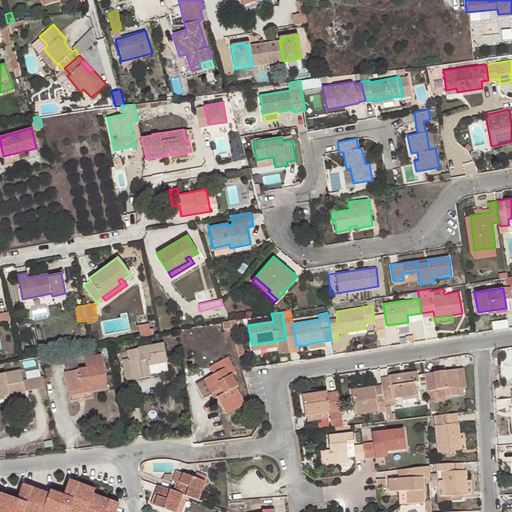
[(229,320),(231,328),(237,327),(236,319),(229,320)]
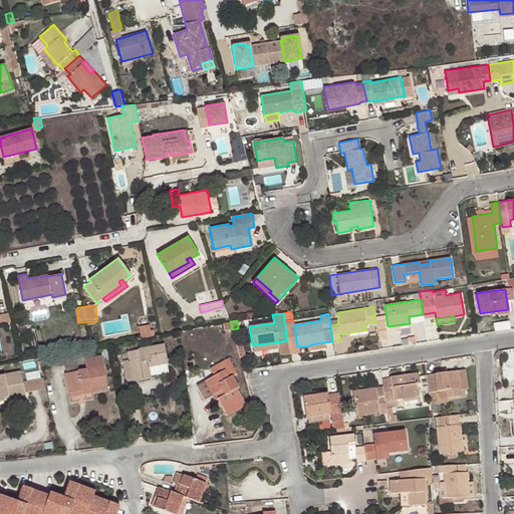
[(375,322),(378,339),(388,337),(384,320),(375,321),(375,322)]
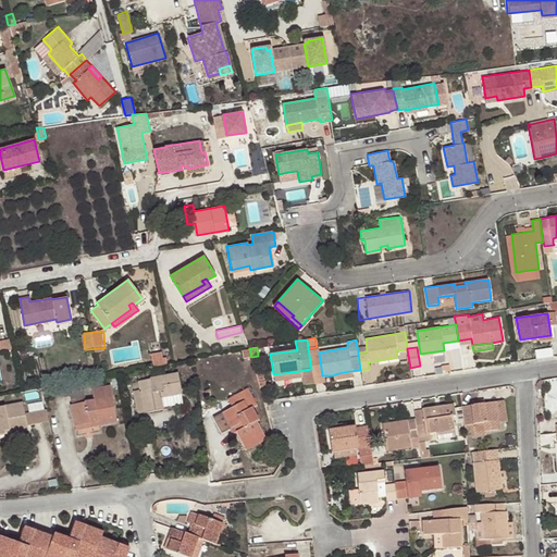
[(243,358),(251,357),(249,348),(242,349),(243,358)]
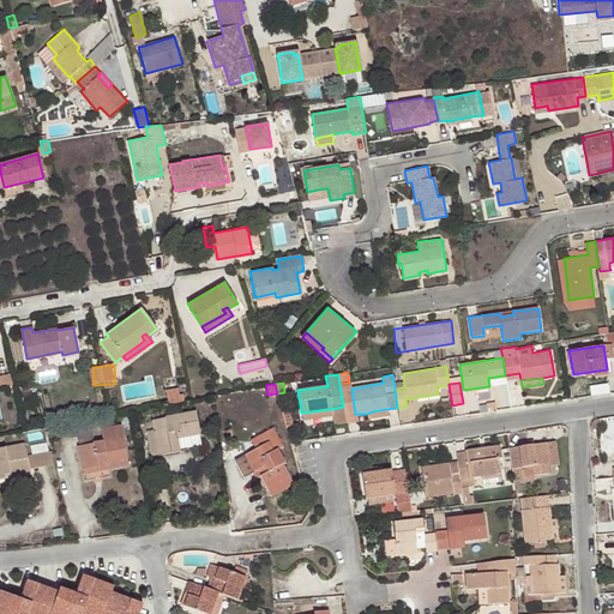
[(332,415),(331,409),(301,413),(302,419),(332,415)]
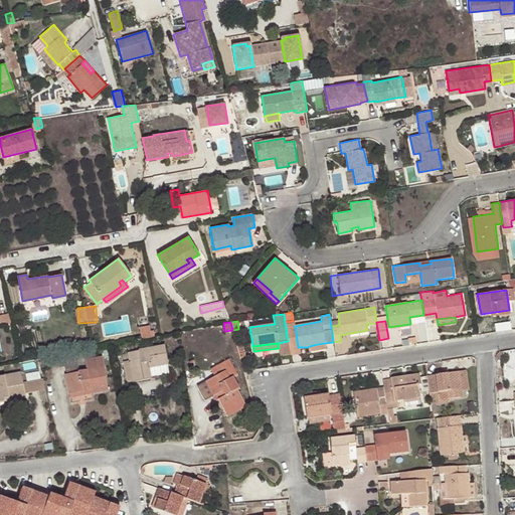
[(150,355),(148,348),(128,353),(129,360),(123,361),(127,381),(150,377),(149,367),(168,363),(164,345),(154,347),(155,354),(150,355)]
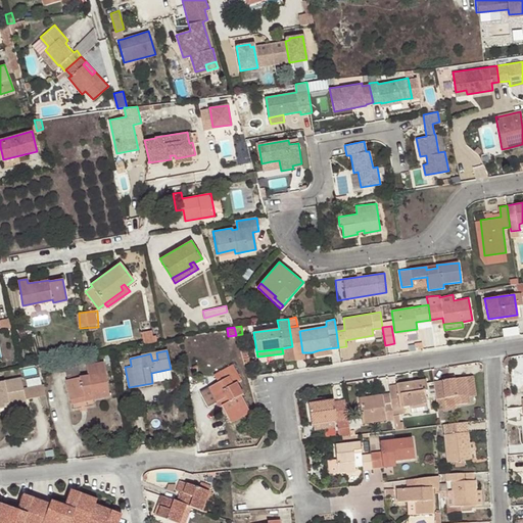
[(66,379),(70,398),(83,395),(84,399),(109,394),(106,381),(101,382),(100,377),(105,376),(103,362),(85,365),(88,375),(66,379)]
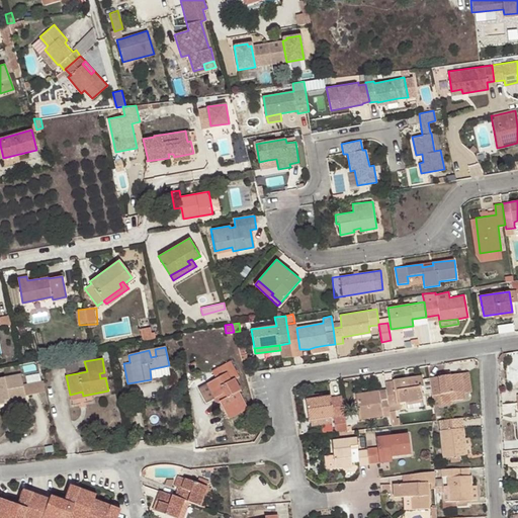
[(221,400),(220,401),(229,417),(247,407),(238,392),(240,391),(234,378),(238,376),(230,361),(211,370),(216,377),(206,382),(214,397),(217,397),(219,395),(221,400)]
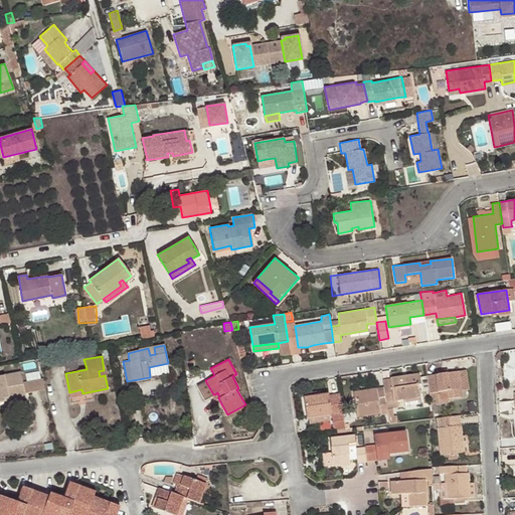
[(0,400),(5,400),(4,396),(25,392),(42,389),(39,377),(22,380),(21,370),(0,374),(0,400)]
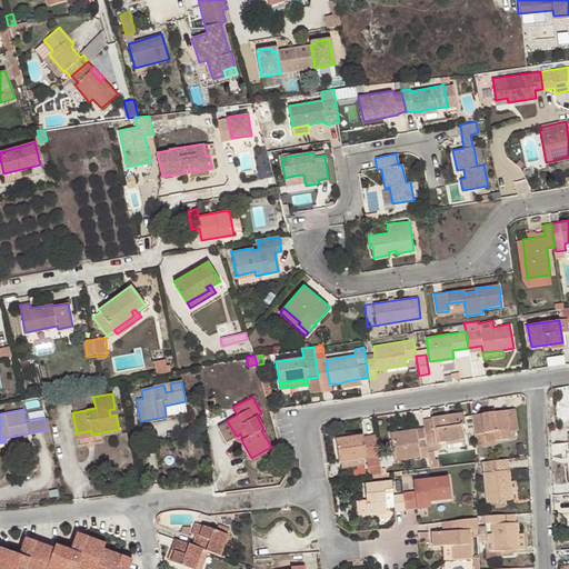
[(472,413),(475,435),(493,431),(495,439),(508,438),(507,429),(510,429),(507,409),(472,413)]
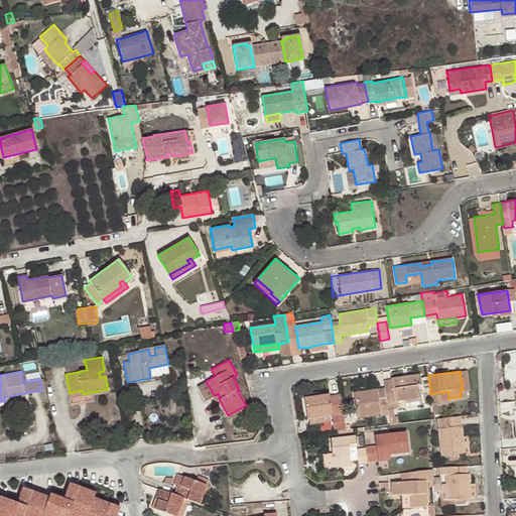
[(388,412),(390,423),(396,423),(393,408),(399,407),(397,400),(406,399),(419,398),(420,397),(418,384),(421,384),(420,375),(383,380),(384,387),(388,412)]
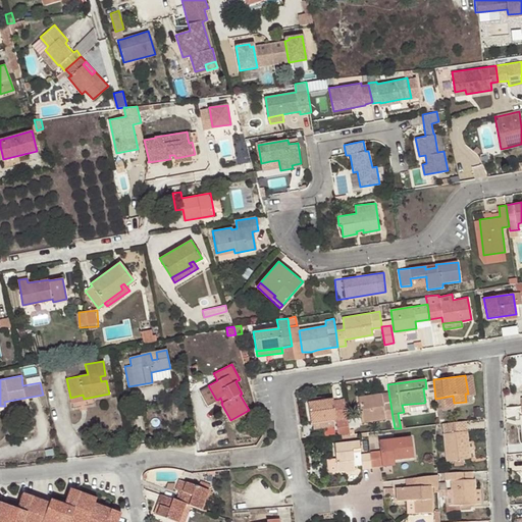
[(362,421),(393,417),(388,392),(358,396),(362,421)]
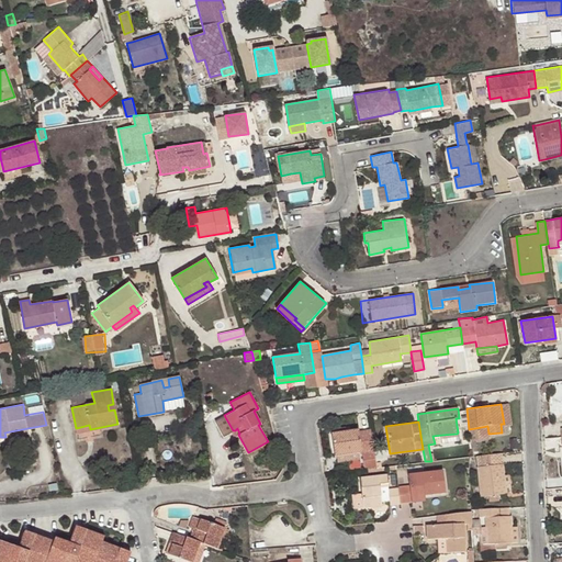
[(362,450),(364,468),(377,467),(375,462),(370,429),(359,431),(359,428),(330,433),(335,456),(336,454),(358,451),(362,450)]
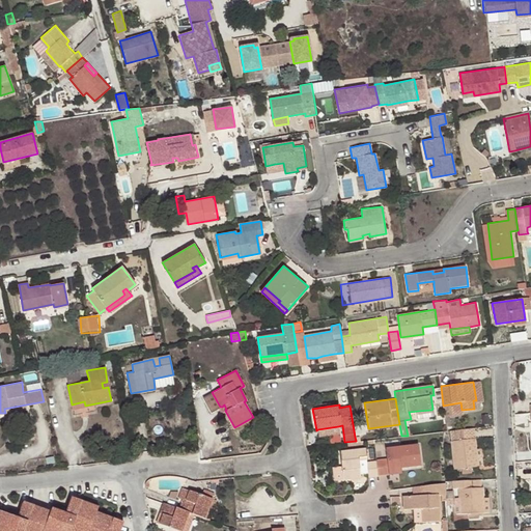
[(339,431),(338,426),(317,429),(318,435),(339,431)]
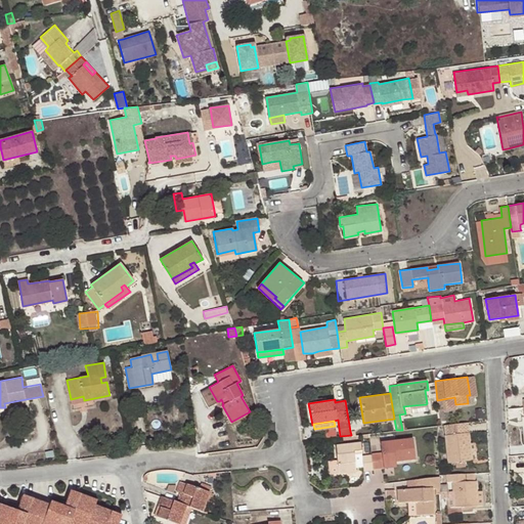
[(470,442),(467,423),(445,425),(450,463),(472,460),(470,442)]
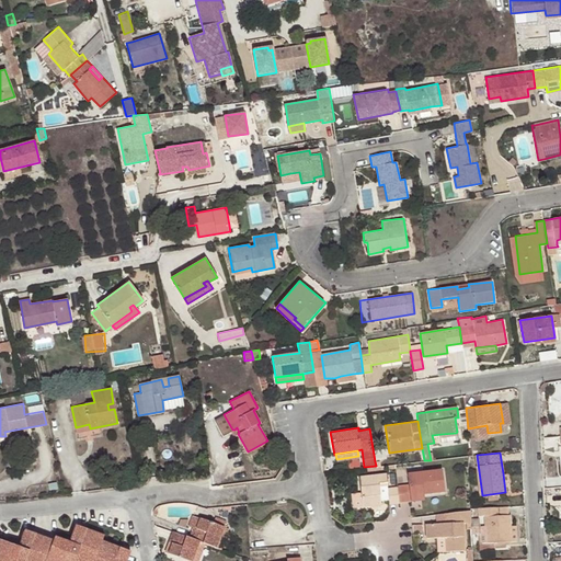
[(398,487),(399,502),(410,501),(409,495),(424,493),(445,492),(442,469),(407,473),(408,484),(398,485),(398,487)]
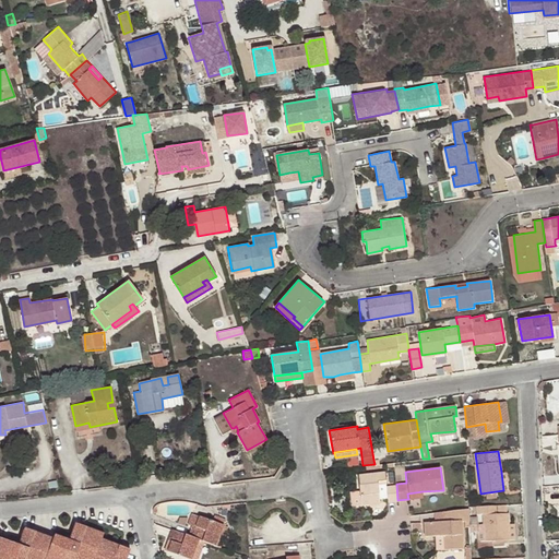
[(358,474),(361,504),(371,503),(371,499),(380,498),(379,484),(388,483),(385,472),(358,474)]
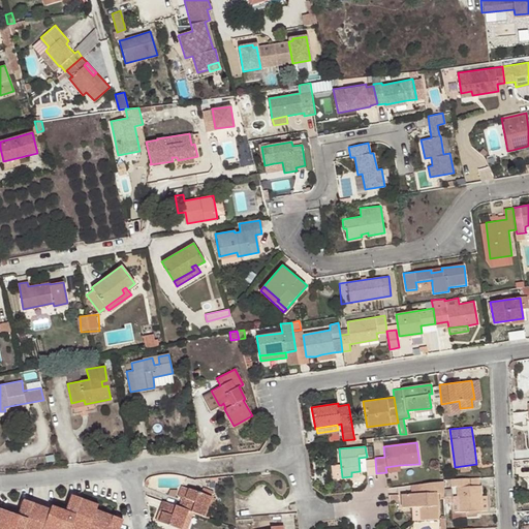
[(367,474),(376,473),(375,459),(366,460),(367,474)]
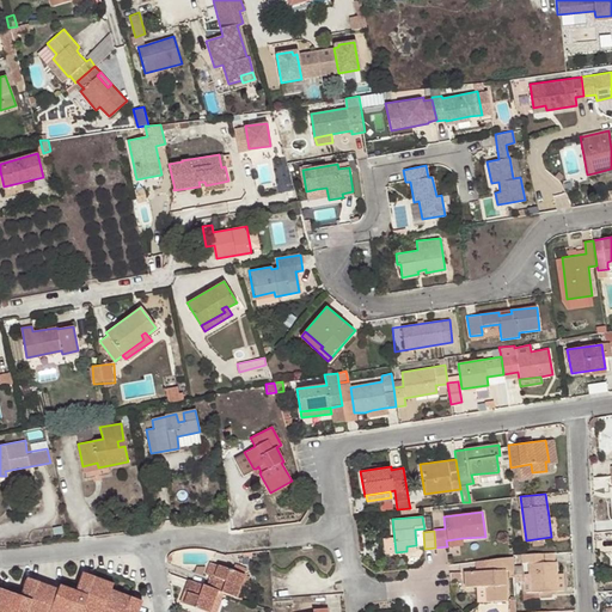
[(556,574),(555,554),(521,555),(522,562),(530,562),(532,591),(540,591),(549,589),(556,589),(556,574)]
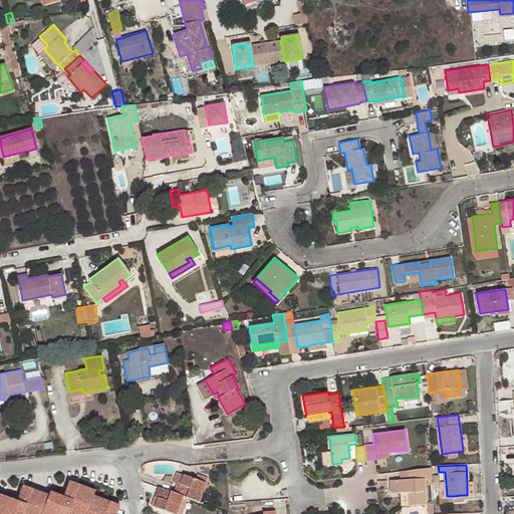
[(423,478),(431,478),(430,467),(411,469),(412,478),(407,478),(390,479),(391,491),(407,490),(407,504),(425,503),(423,478)]
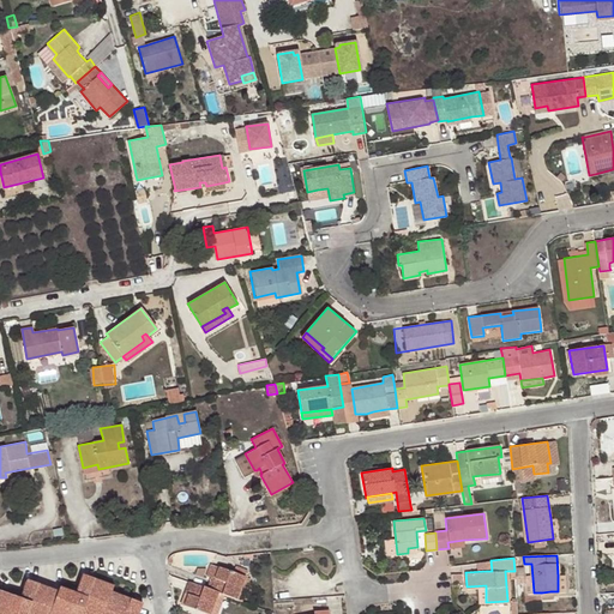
[(224,595),(236,599),(245,576),(246,571),(236,567),(234,572),(210,564),(206,576),(210,577),(206,588),(220,593),(224,595)]
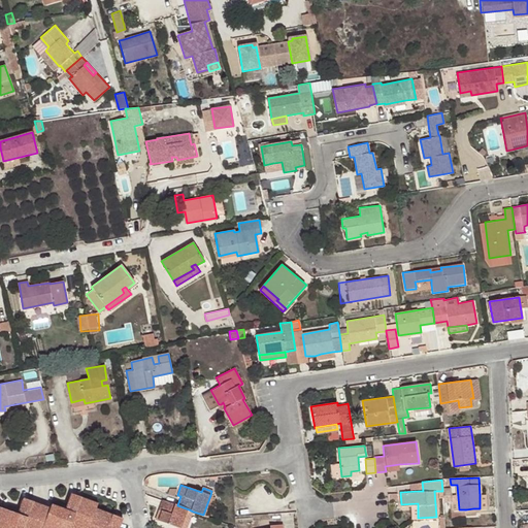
[(71,527),(88,527),(96,509),(97,504),(78,497),(70,494),(64,510),(51,505),(50,508),(42,527),(70,527),(71,527)]
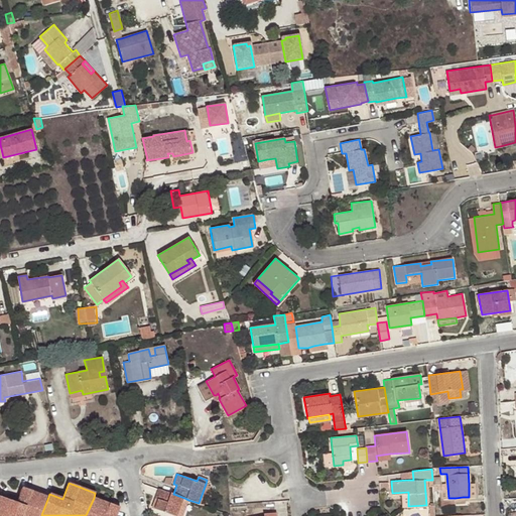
[(210,486),(206,484),(199,503),(202,505),(210,486)]
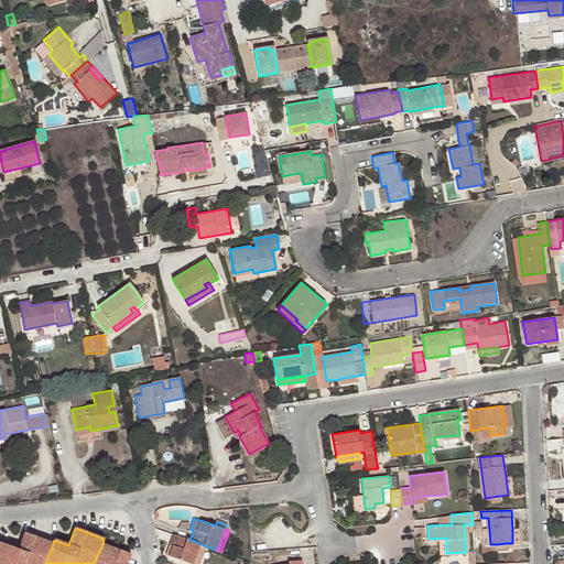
[(0,543),(0,555),(0,563),(45,563),(53,543),(24,532),(22,538),(18,550),(0,543)]
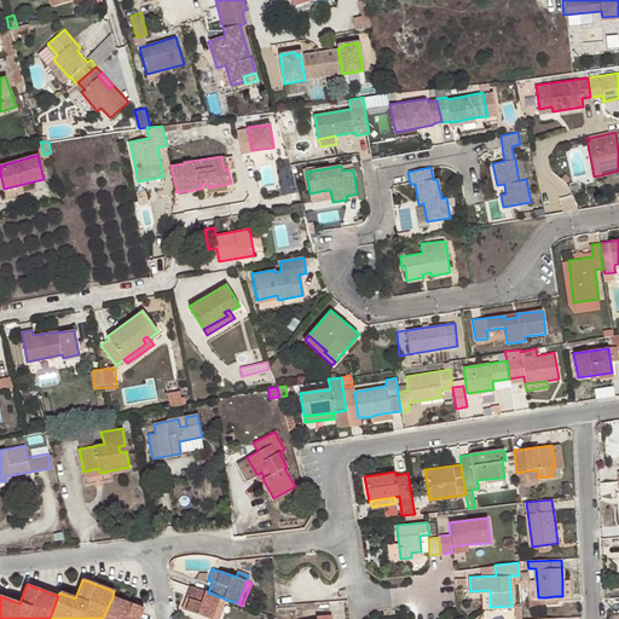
[(214,618),(221,597),(208,593),(190,586),(186,597),(191,599),(186,609),(212,618),(214,618)]
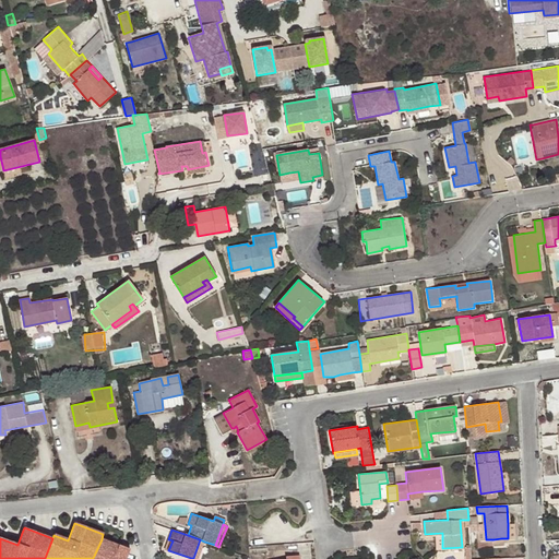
[(130,550),(102,539),(93,558),(126,558),(128,555),(130,550)]
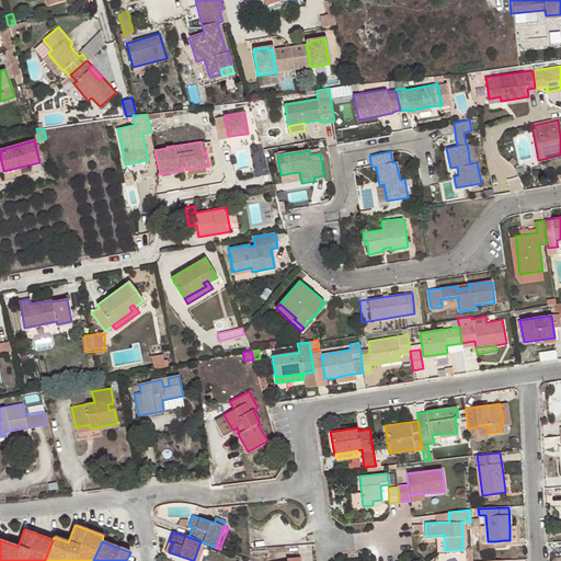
[(201,541),(194,560),(198,560),(205,544),(201,541)]
